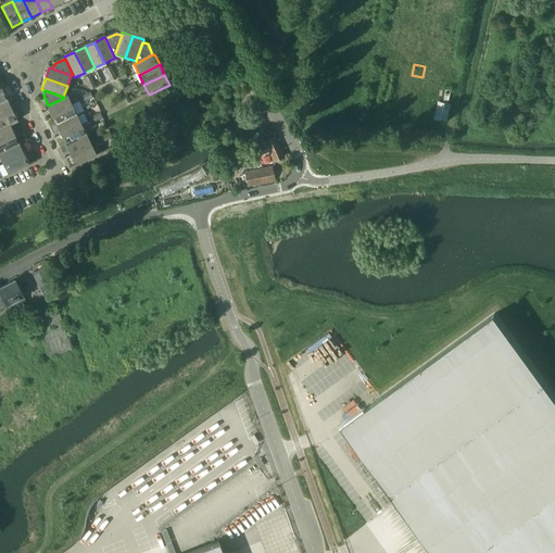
[(64,98),(48,105),(47,107),(52,117),(73,108),(67,97),(64,98)]
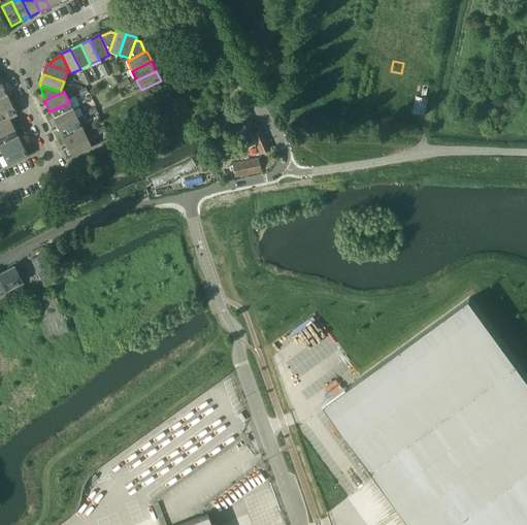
[(7,98),(0,101),(0,112),(12,107),(7,98)]
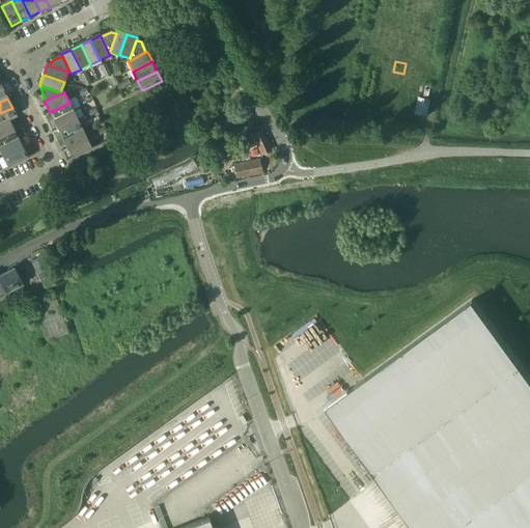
[(419,100),(416,115),(426,117),(430,102),(419,100)]
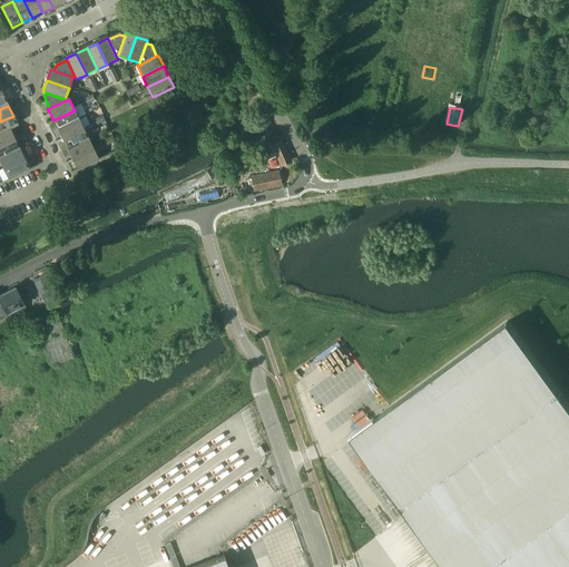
[(75,110),(54,120),(58,130),(79,120),(75,110)]
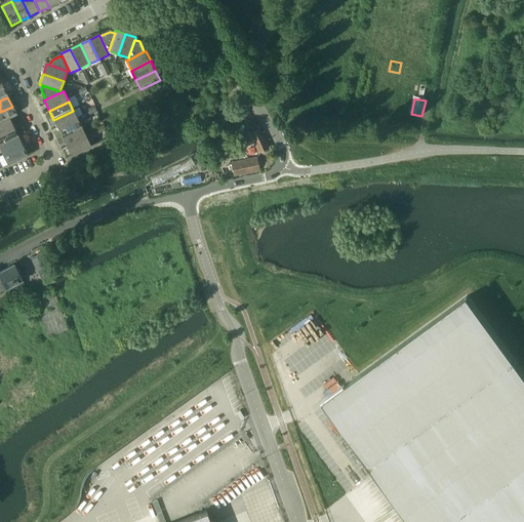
[(12,107),(0,112),(0,123),(9,119),(9,120),(17,116),(12,107)]
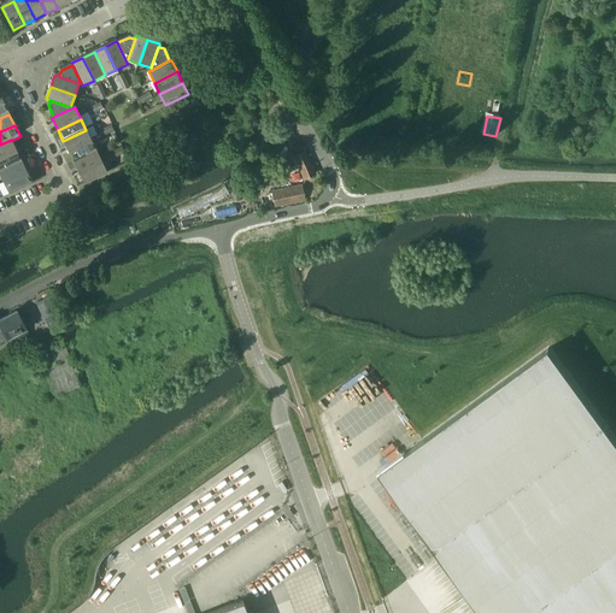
[(86,130),(63,141),(69,152),(92,141),(86,130)]
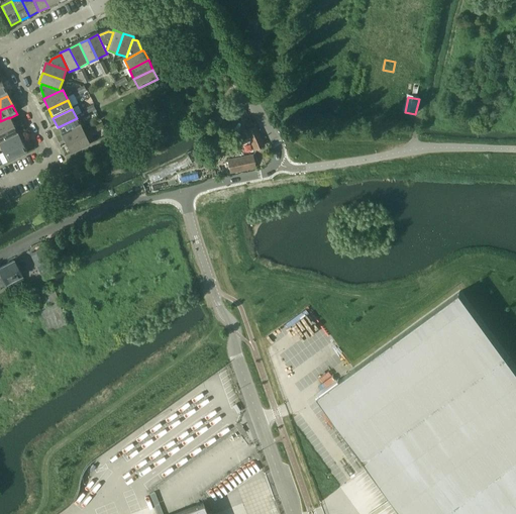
[(9,117),(0,121),(0,133),(14,126),(9,118),(9,117)]
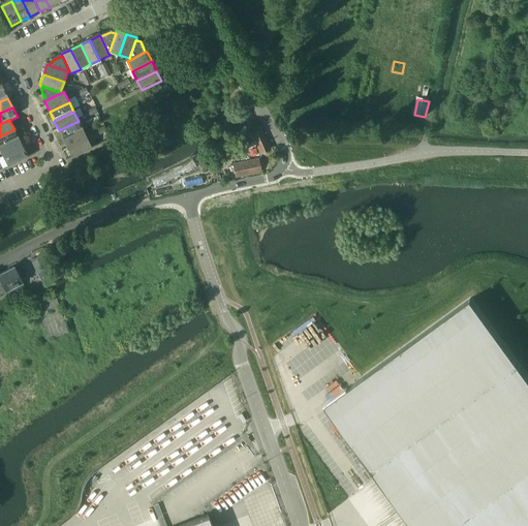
[(79,121),(59,130),(63,140),(83,130),(79,121)]
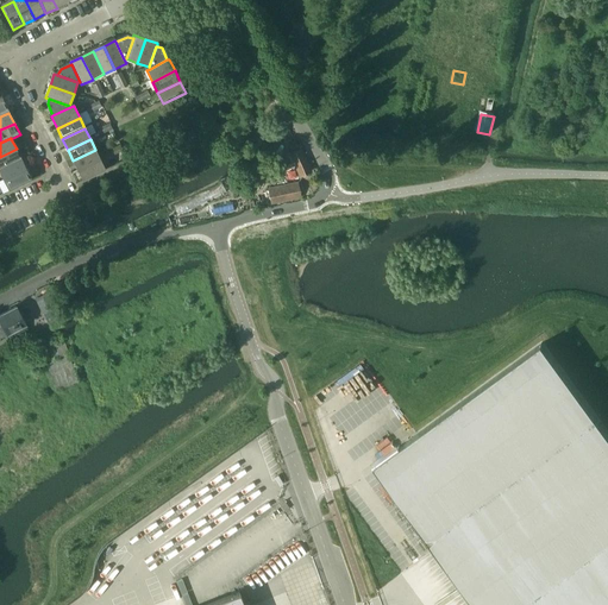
[(17,149),(0,157),(0,170),(22,161),(17,149)]
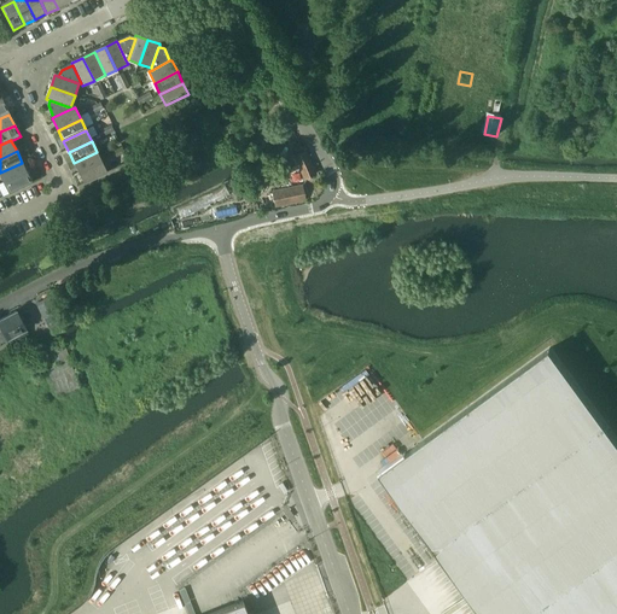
[(97,152),(74,163),(80,174),(103,163),(97,152)]
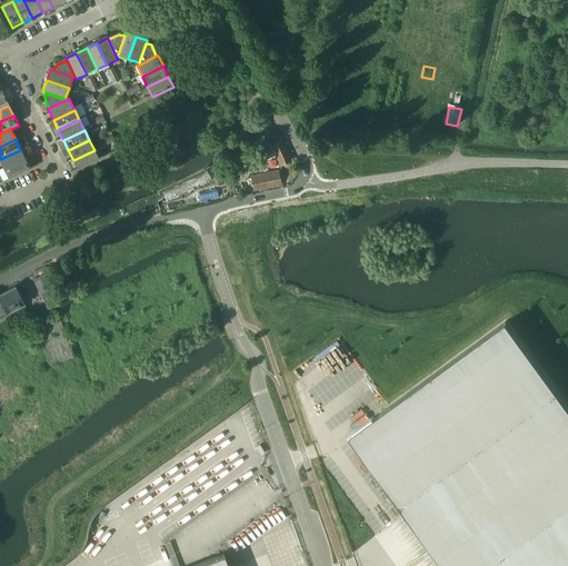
[(291,164),(282,142),(271,148),(280,168),(291,164)]
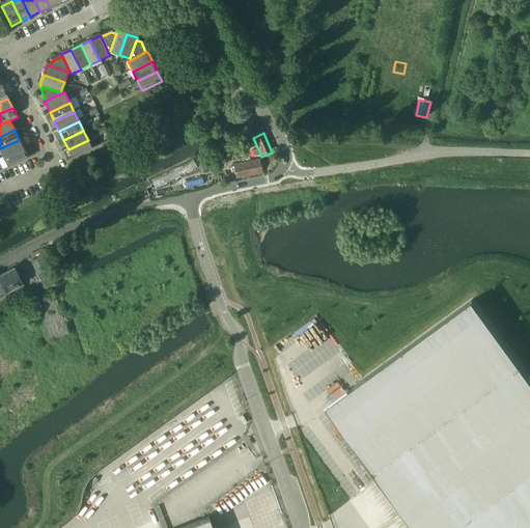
[(19,140),(0,148),(0,150),(4,159),(24,149),(19,140)]
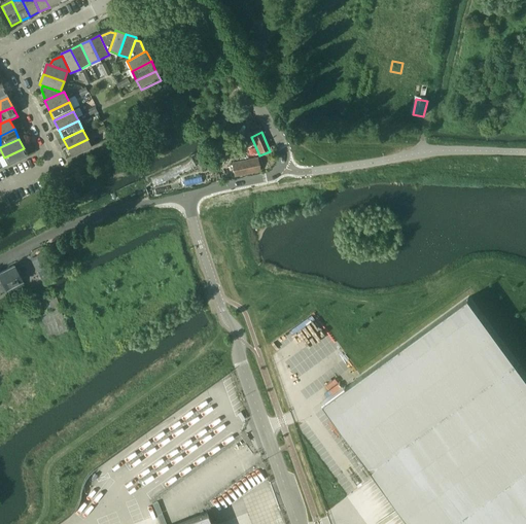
[(88,139),(68,148),(72,159),(92,149),(88,139)]
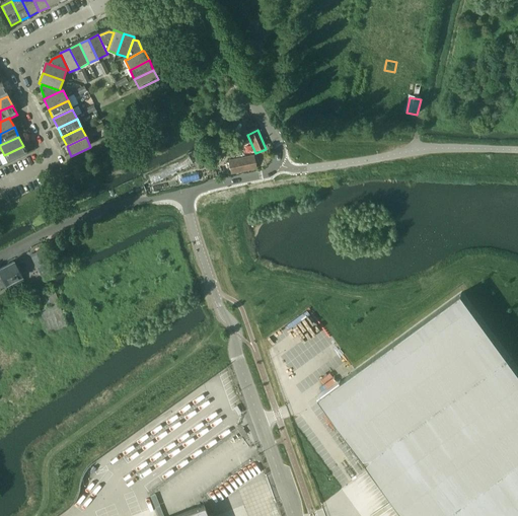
[(23,146),(4,155),(8,165),(27,155),(23,146)]
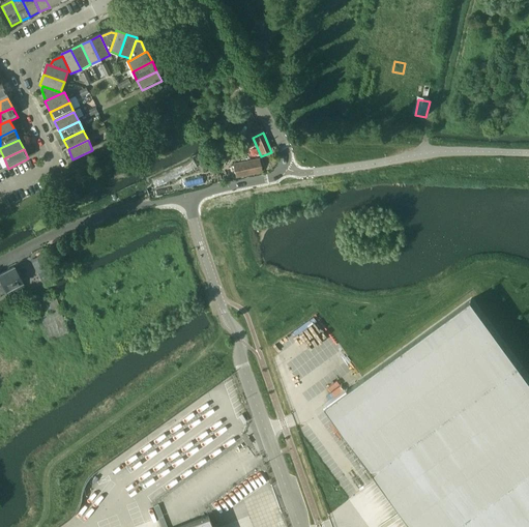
[(236,180),(263,175),(260,162),(233,167),(236,180)]
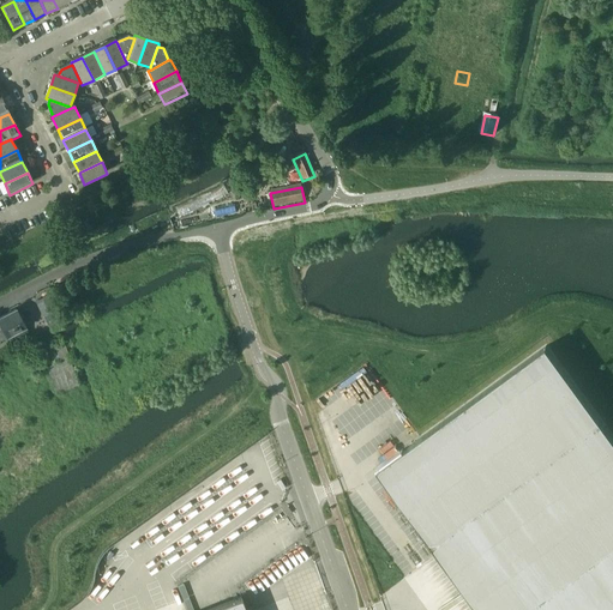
[(224,209),(226,218),(236,216),(235,206),(224,209)]
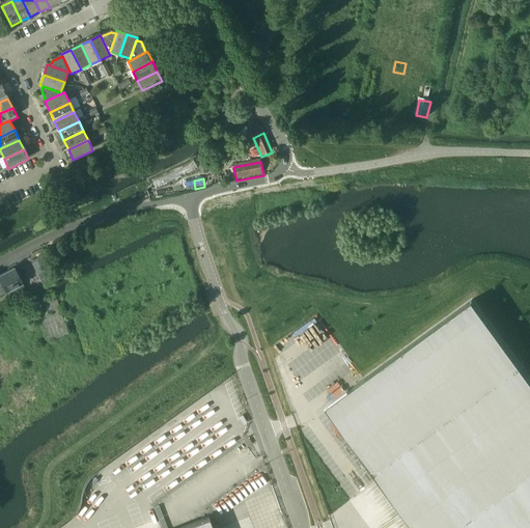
[(15,270),(0,277),(0,280),(7,294),(16,289),(17,293),(25,288),(15,270)]
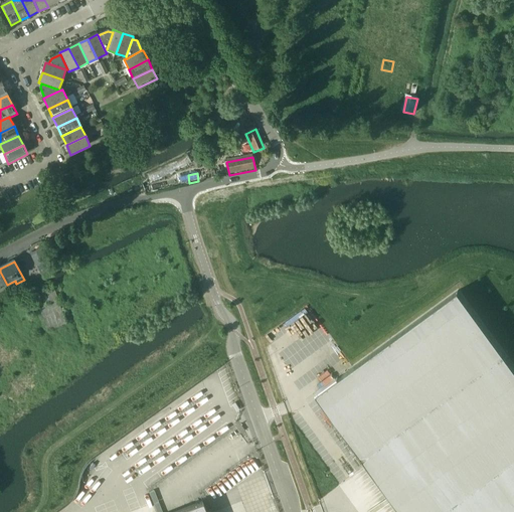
[(64,321),(54,292),(46,295),(50,305),(38,309),(45,328),(64,321)]
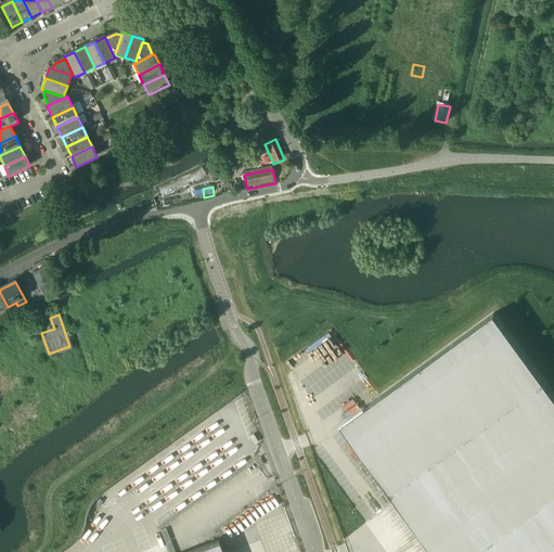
[(364,410),(340,427),(342,428),(342,427),(397,503),(397,504),(432,551),(553,551),(553,398),(494,316),(377,401),(364,410)]
